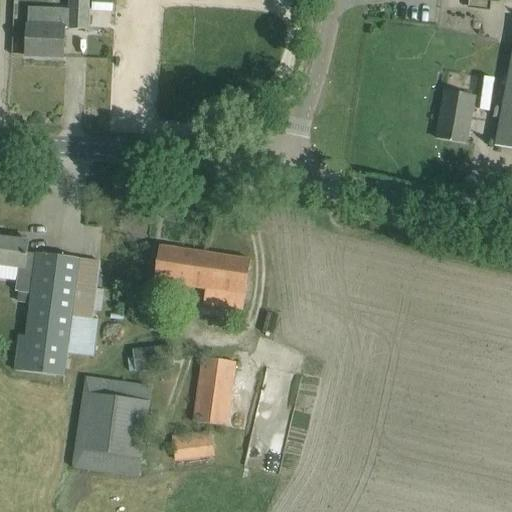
[(28,8),(26,56),(62,57),(63,28),(87,29),(87,0),(69,0),(69,10),(28,8)]
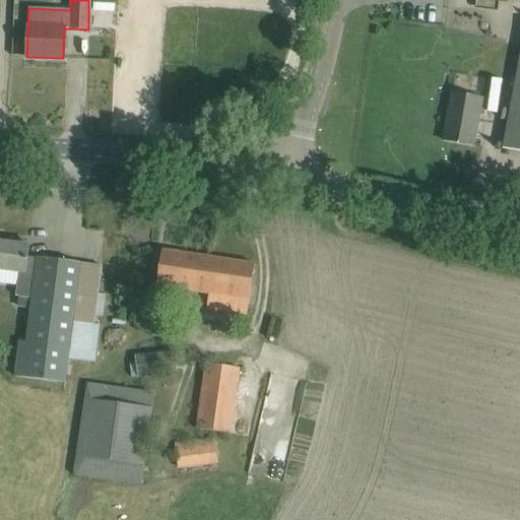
[(519,52),(506,126),(501,148),(519,151),(519,52)]
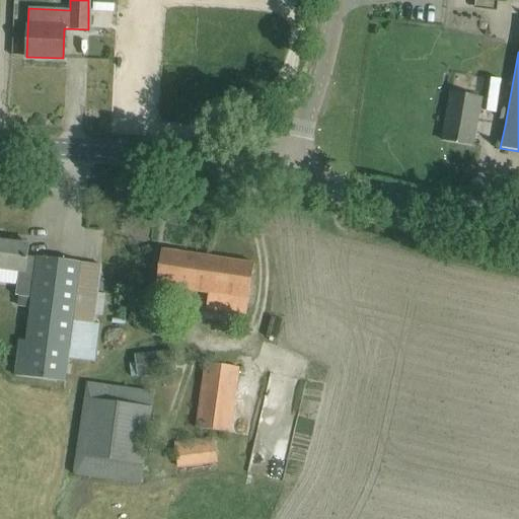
[(451,93),(442,141),(471,146),(480,98),(451,93)]
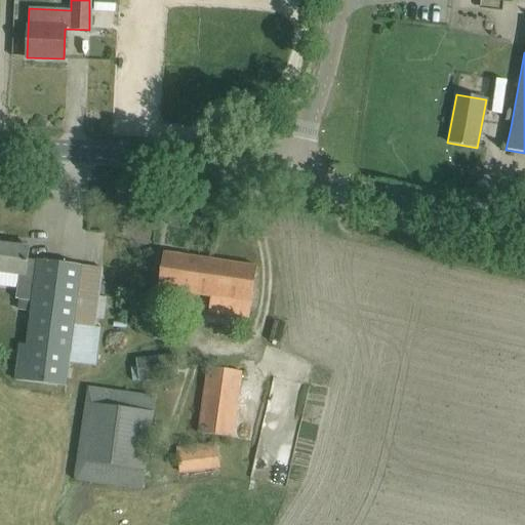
[(15,382),(66,389),(69,362),(96,366),(101,328),(94,327),(102,269),(37,260),(37,261),(27,260),(29,249),(15,247),(16,243),(0,241),(0,273),(23,276),(19,301),(32,304),(26,348),(19,347),(15,382)]
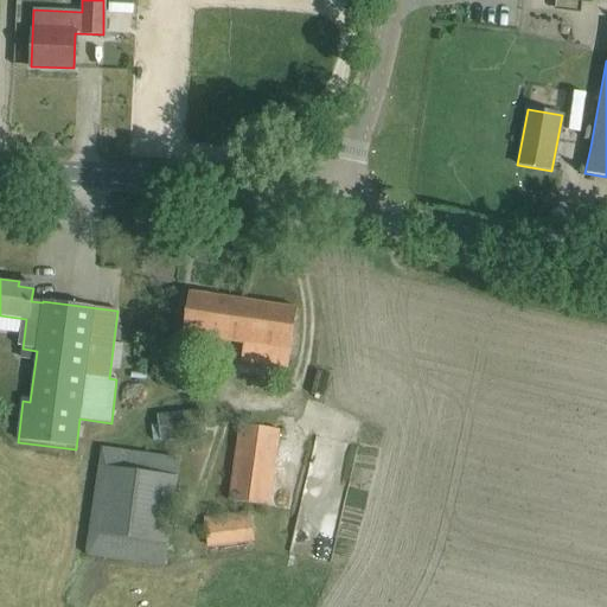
[(189,293),(185,315),(183,334),(243,343),(240,360),(288,368),(296,308),(189,293)]
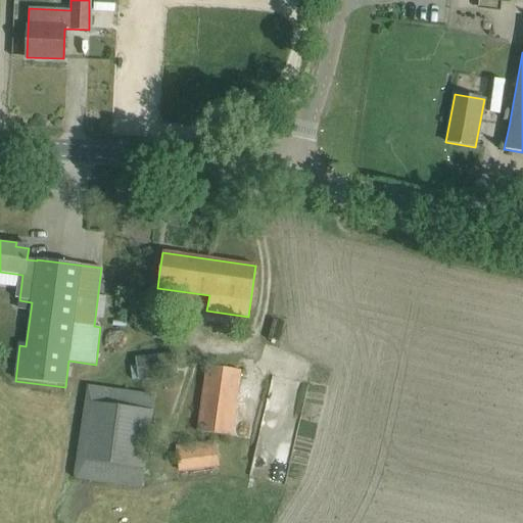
[(138,380),(138,382),(178,376),(175,351),(135,357),(136,367),(138,380)]
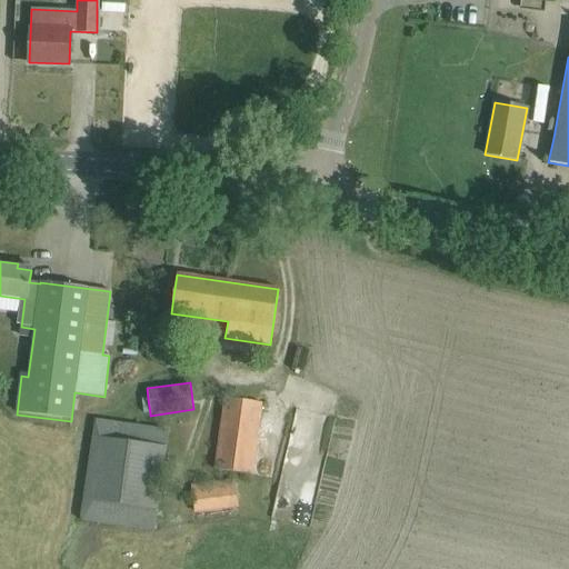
[(223,398),(215,471),(253,476),(262,403),(223,398)]
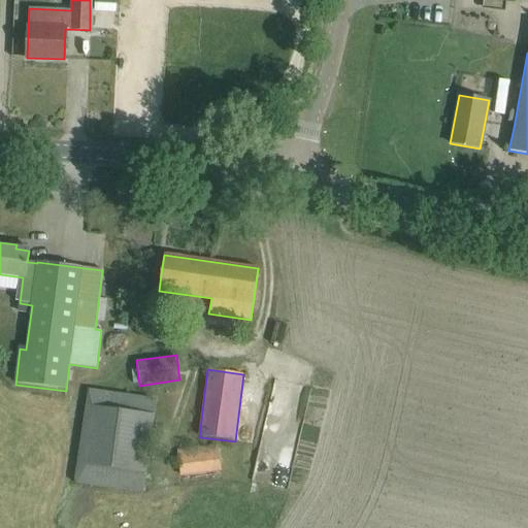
[(284,426),(293,383),(273,378),(264,422),(284,426)]
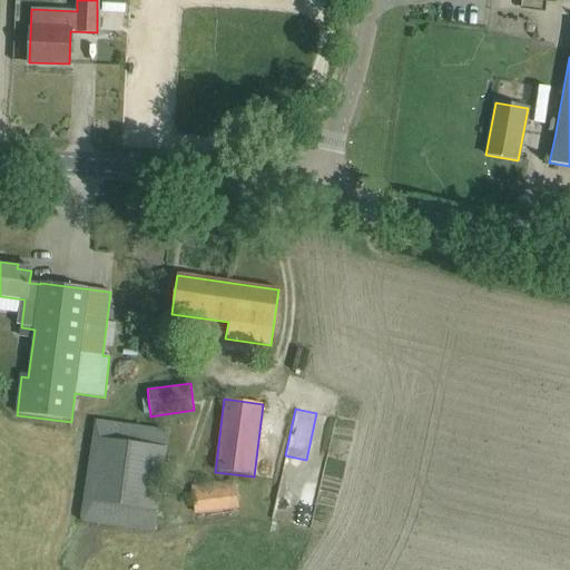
[(80,523),(155,533),(169,430),(95,420),(80,523)]
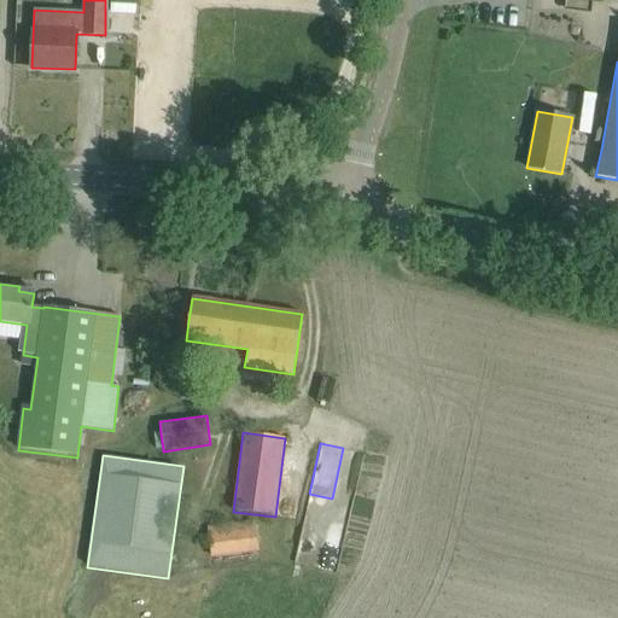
[(207,528),(210,558),(257,552),(254,520),(207,528)]
